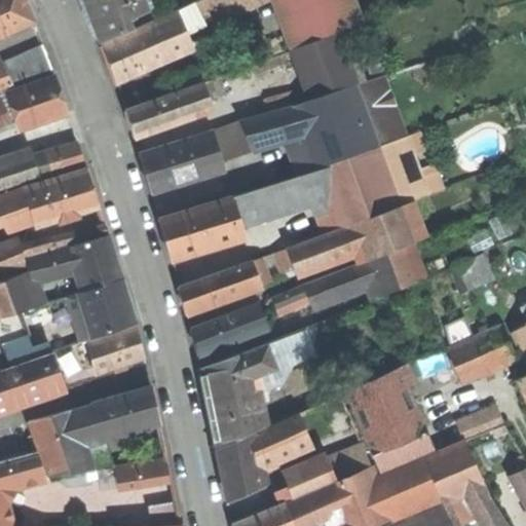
[(25,0),(0,0),(0,37),(35,23),(28,4),(25,0)]
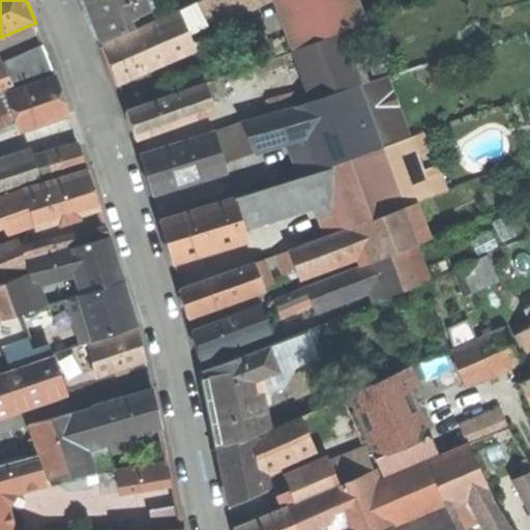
[(86,0),(94,21),(102,39),(134,27),(130,18),(150,9),(146,0),(86,0)]
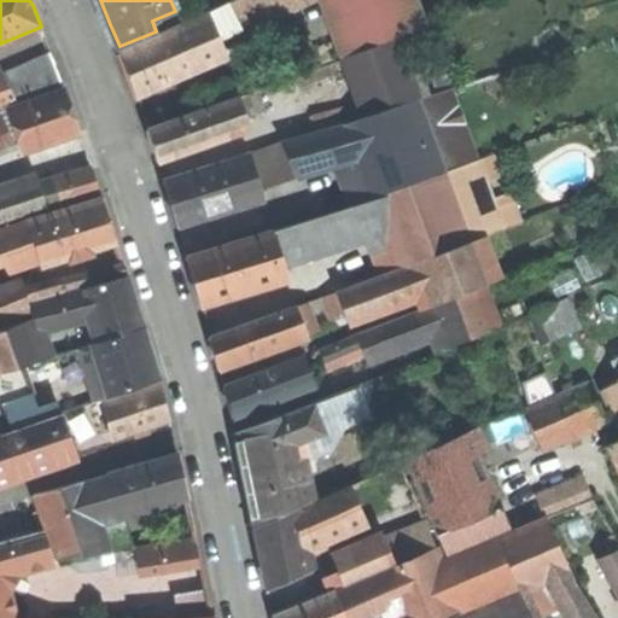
[(244,31),(308,0),(234,0),(231,3),(240,25),(244,31)]
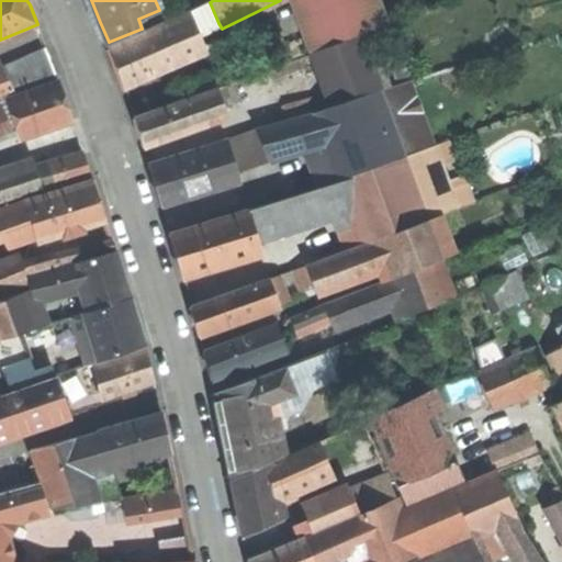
[(369,0),(303,0),(322,48),(369,32),(379,27),(369,0)]
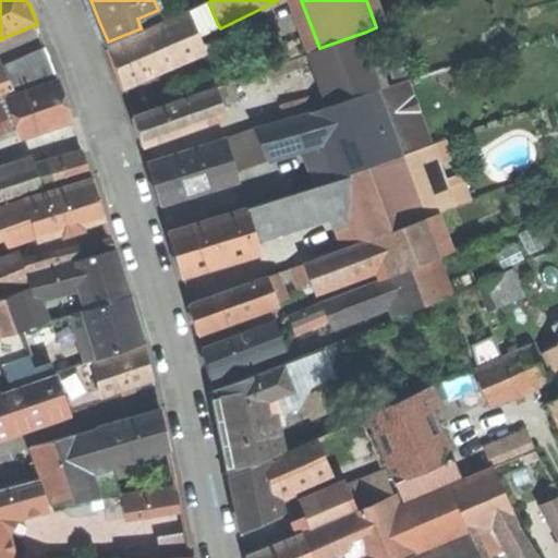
[(211,25),(217,23),(208,2),(202,4),(211,25)]
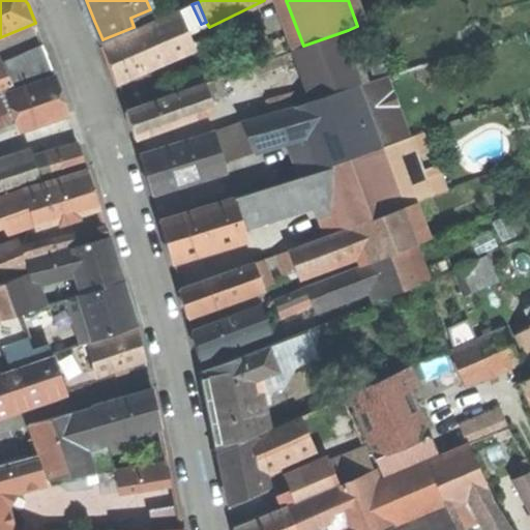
[(182,33),(201,24),(192,4),(173,13),(182,33)]
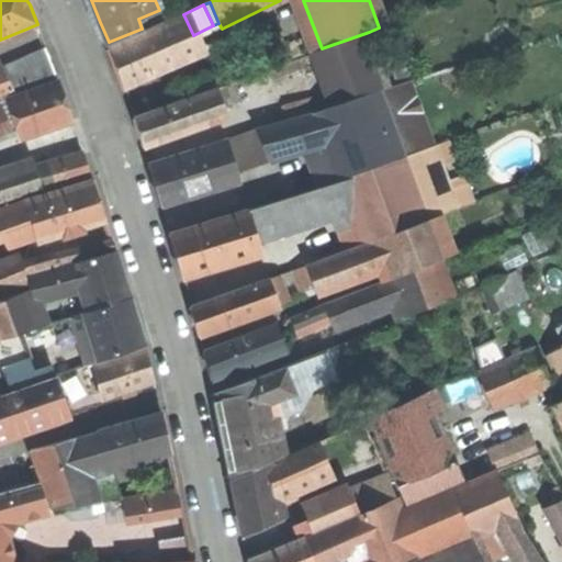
[(200,48),(193,35),(183,14),(109,48),(117,66),(125,82),(200,48)]
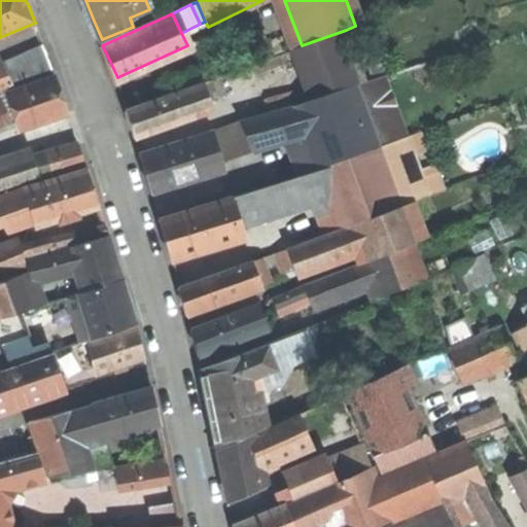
[(292,48),(311,102),(357,85),(364,82),(357,63),(346,30),(302,45),(292,48)]
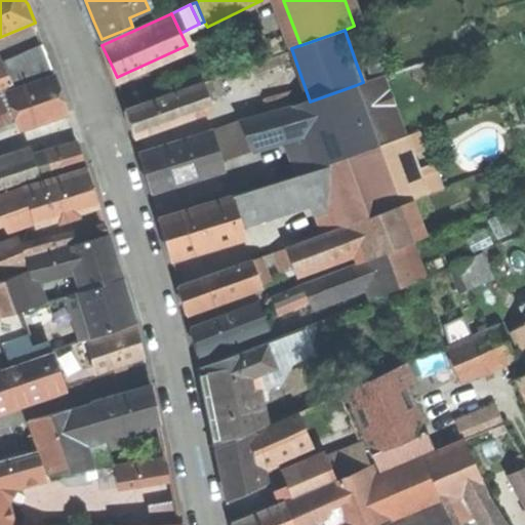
[(43,47),(24,56),(34,79),(53,73),(43,47)]
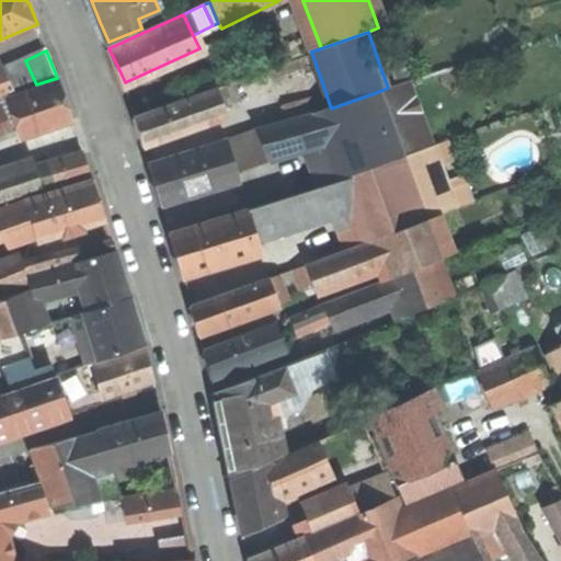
[(272,68),(277,83),(302,75),(298,59),(272,68)]
